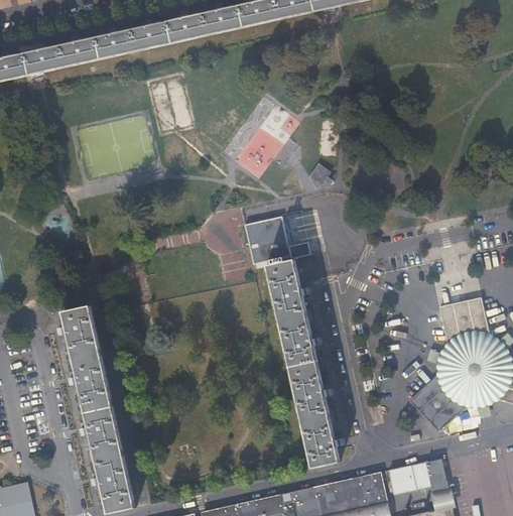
[(0,9),(35,1),(35,0),(0,0),(0,9)]
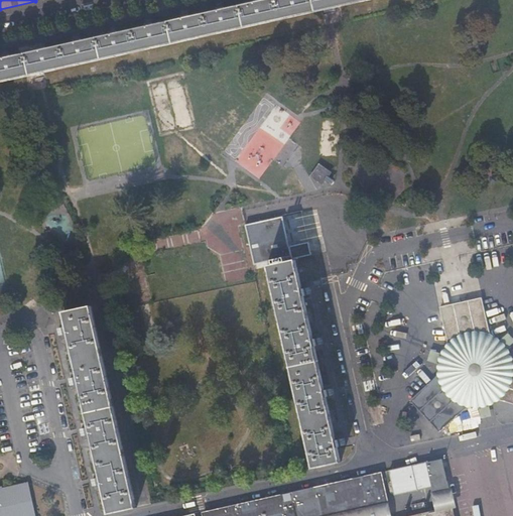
[(249,0),(250,3),(238,6),(243,28),(276,20),(270,0),(264,0),(257,2),(256,0),(249,0)]
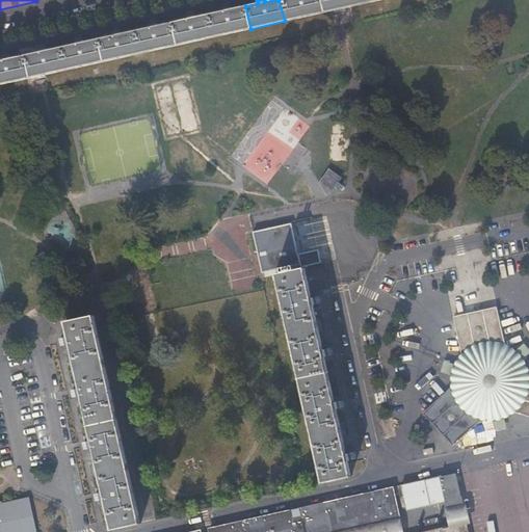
[(279,0),(285,21),(321,12),(317,0),(279,0)]
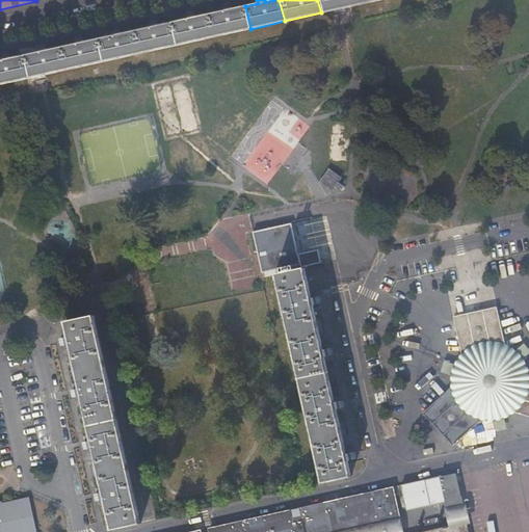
[(317,0),(321,12),(359,4),(356,0),(317,0)]
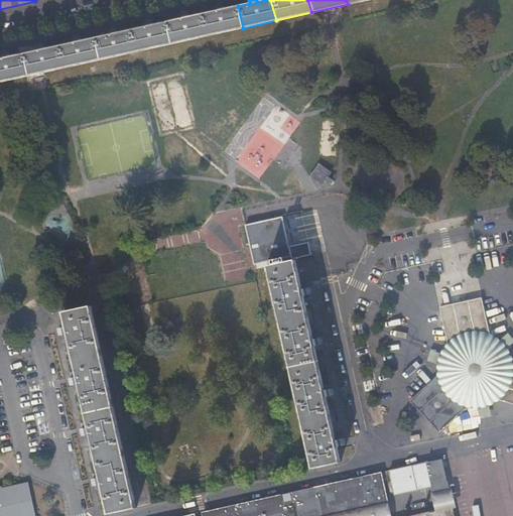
[(215,11),(201,14),(206,36),(243,28),(238,6),(221,10),(220,5),(213,7),(215,11)]
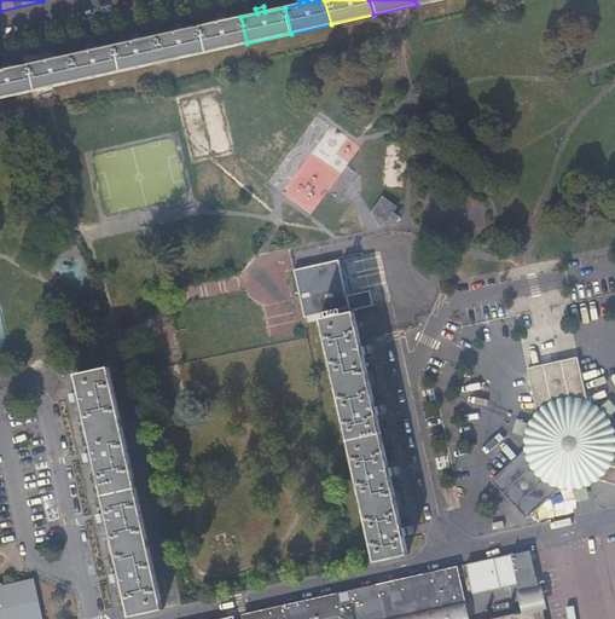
[(214,23),(196,28),(204,53),(247,44),(241,17),(222,22),(221,16),(213,18),(214,23)]
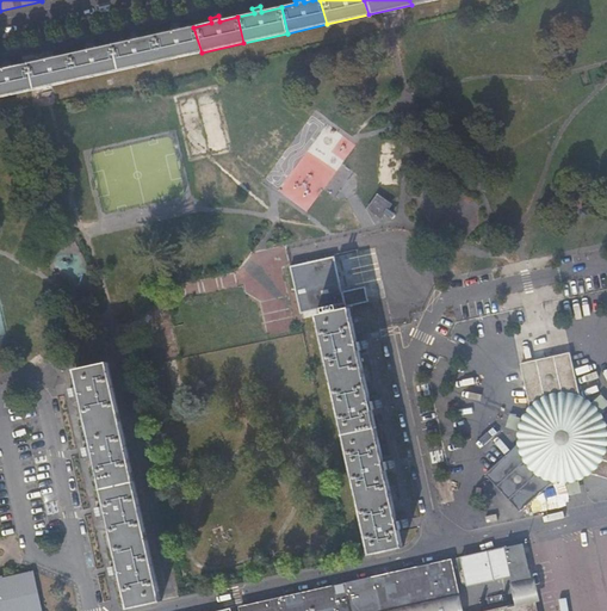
[(168,32),(154,36),(161,62),(202,53),(193,28),(177,31),(175,25),(167,28),(168,32)]
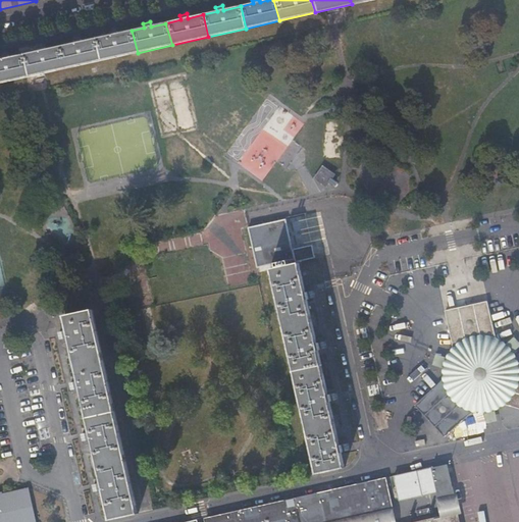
[(109,36),(93,40),(99,61),(138,53),(132,31),(115,35),(114,30),(108,32),(109,36)]
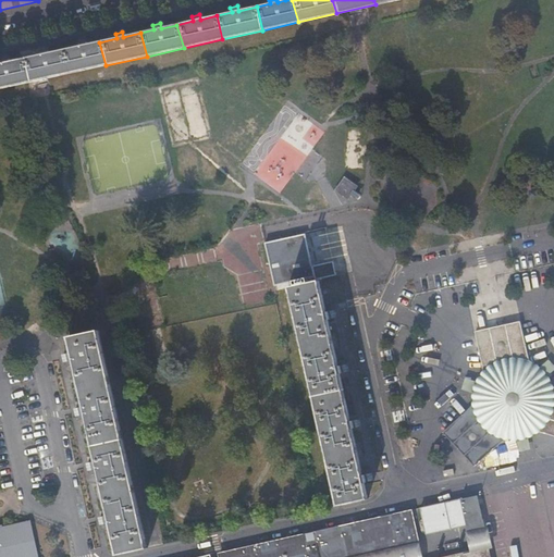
[(77,47),(63,50),(69,74),(106,65),(99,42),(85,46),(84,40),(76,42),(77,47)]
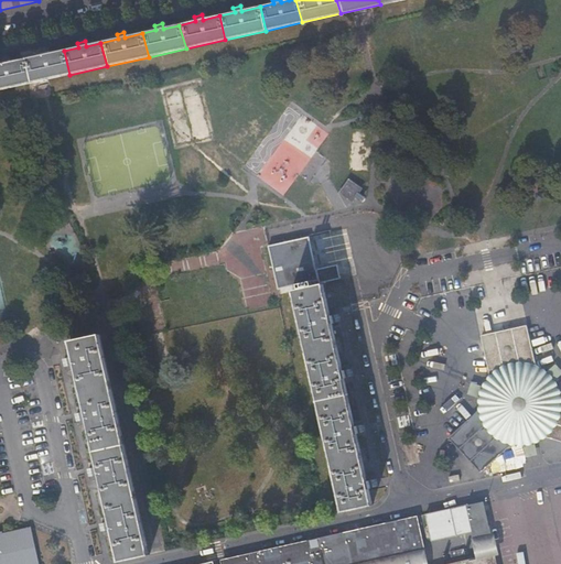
[(38,56),(22,60),(29,84),(69,75),(64,51),(45,55),(44,50),(36,52),(38,56)]
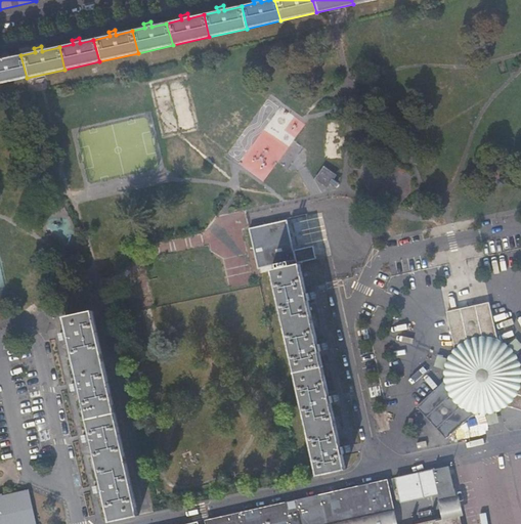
[(0,60),(0,83),(27,78),(20,55),(6,59),(5,54),(0,56),(0,60)]
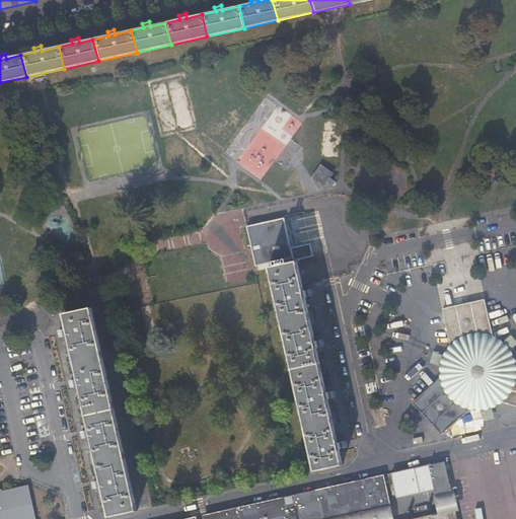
[(323,179),(328,183),(330,179),(325,176),(328,172),(317,165),(309,175),(320,183),(323,179)]
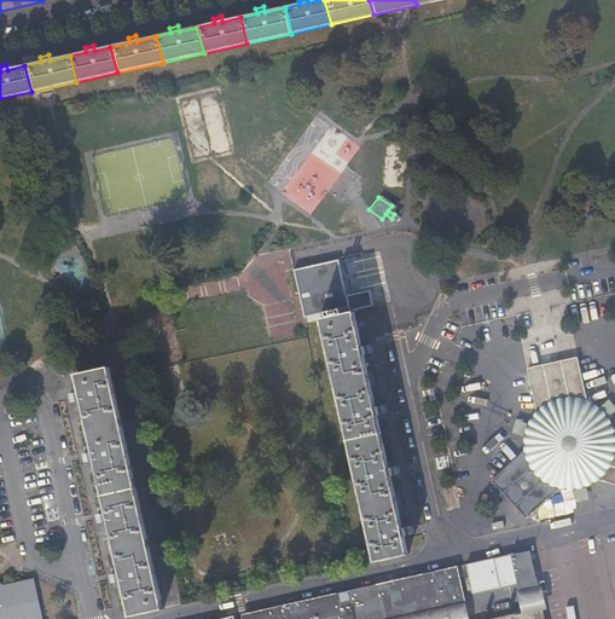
[(302,316),(315,313),(317,319),(334,389),(347,447),(361,512),(372,561),(406,553),(402,536),(411,533),(408,520),(405,521),(401,522),(402,527),(400,527),(394,503),(388,475),(396,474),(394,461),(390,461),(387,462),(388,467),(386,468),(379,440),(373,415),(383,412),(379,399),(376,400),(372,400),(373,405),(371,406),(366,382),(359,354),(369,353),(365,340),(361,340),(359,341),(360,346),(358,346),(349,312),(348,312),(335,260),(326,261),(325,258),(317,260),(317,264),(307,266),(307,262),(297,264),(299,268),(290,270),(302,316)]
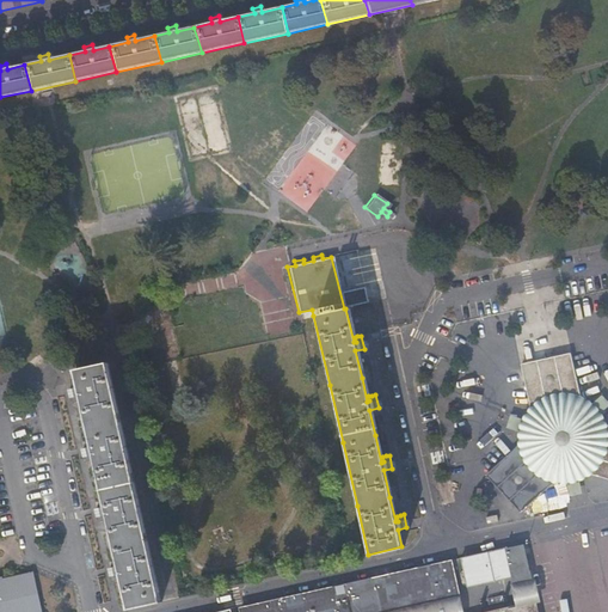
[(519,368),(524,395),(526,405),(526,417),(524,422),(521,430),(517,438),(514,442),(510,447),(484,472),(520,509),(544,487),(551,482),(558,477),(565,476),(571,475),(578,473),(590,475),(602,477),(607,479),(607,424),(603,423),(596,418),(590,414),(585,409),(582,404),(577,393),(573,383),(567,357),(519,368)]
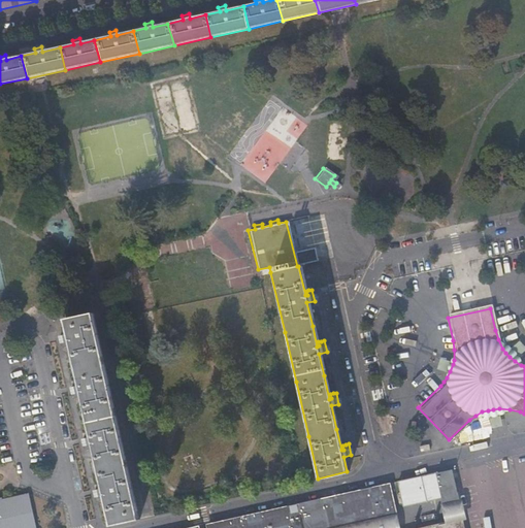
[(62,319),(65,334),(58,336),(60,347),(63,347),(66,345),(65,341),(67,341),(72,366),(76,385),(69,387),(72,398),(74,397),(77,397),(76,393),(78,392),(85,418),(89,437),(81,438),(84,450),(87,449),(90,449),(89,444),(91,443),(96,470),(100,488),(93,490),(95,501),(98,500),(101,499),(100,495),(102,495),(109,525),(136,519),(124,465),(111,411),(100,360),(89,312),(62,319)]
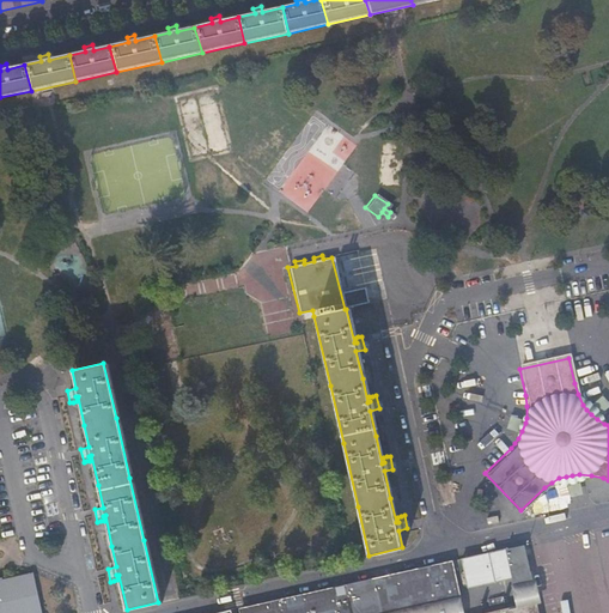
[(565,484),(565,495),(577,495),(576,484),(565,484)]
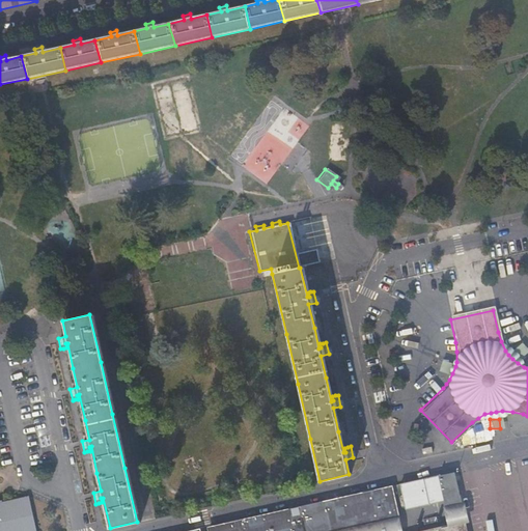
[(513,430),(526,430),(526,421),(513,421),(513,430)]
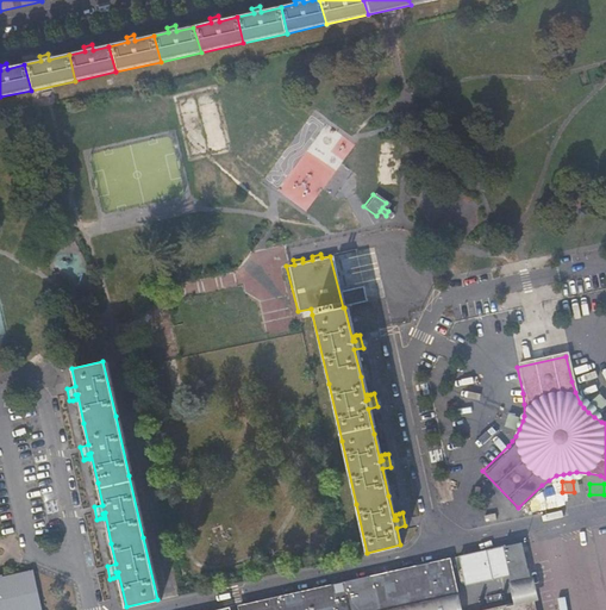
[(479,526),(476,515),(464,517),(467,529),(479,526)]
